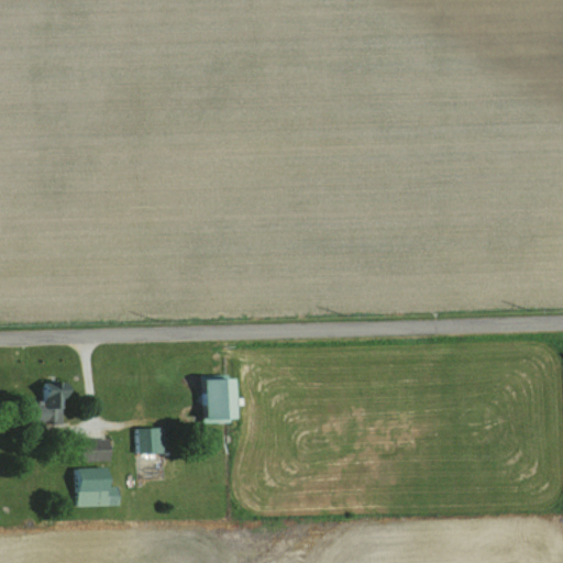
[(200,375),(200,421),(230,421),(230,375),(200,375)]
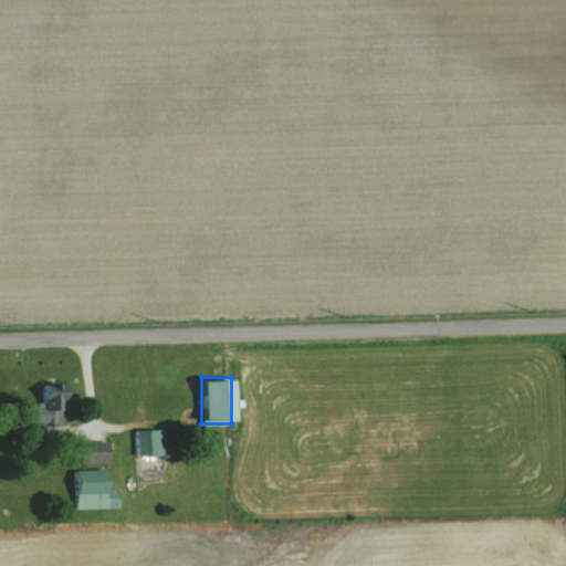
[(63,425),(63,381),(42,381),(42,404),(23,404),(23,423),(63,425)]
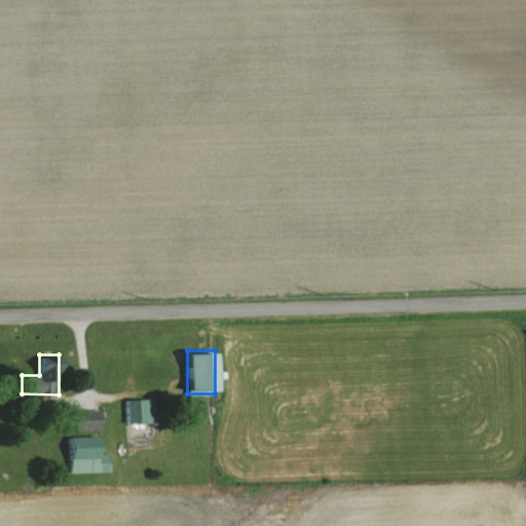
[(125,398),(125,421),(151,421),(151,398),(125,398)]
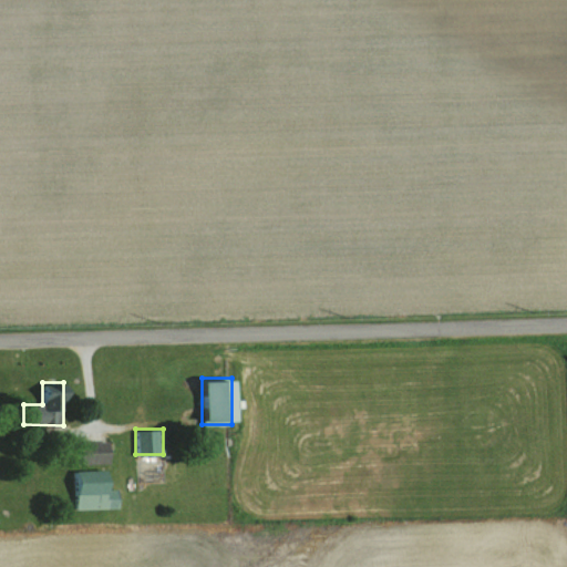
[(107,440),(79,440),(79,463),(107,463),(107,440)]
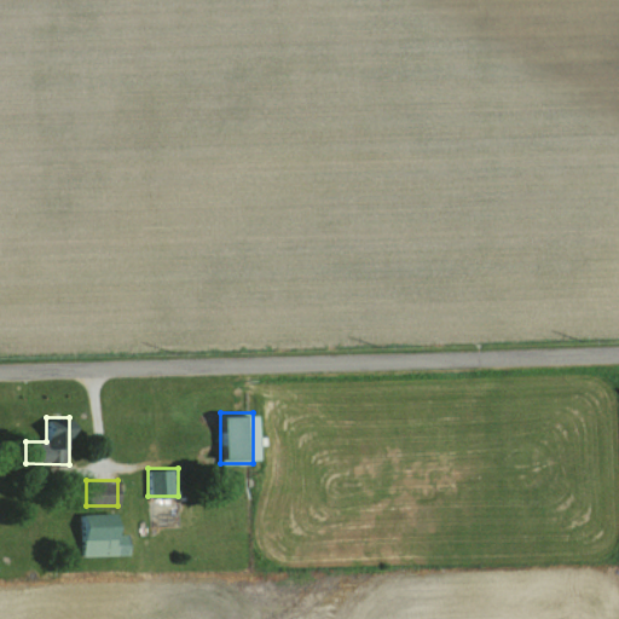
[(81,555),(126,555),(126,533),(114,533),(114,513),(81,513),(81,555)]
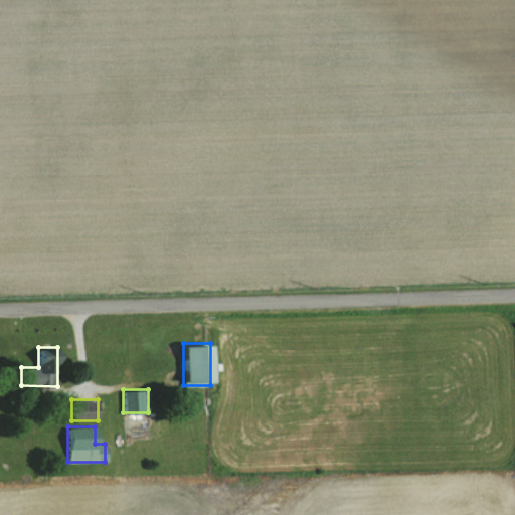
All buildings are outlined.
